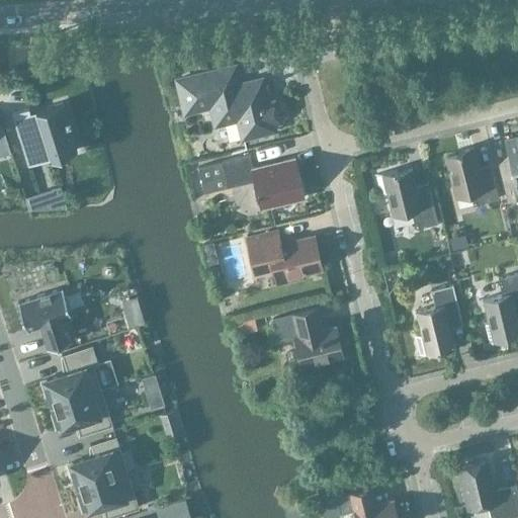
[(239,80),(235,65),(177,80),(187,120),(212,114),(216,124),(238,118),(243,138),(274,130),(273,123),(279,121),(284,114),(282,105),(274,101),(268,102),(262,79),(237,85),(236,81),(239,80)]
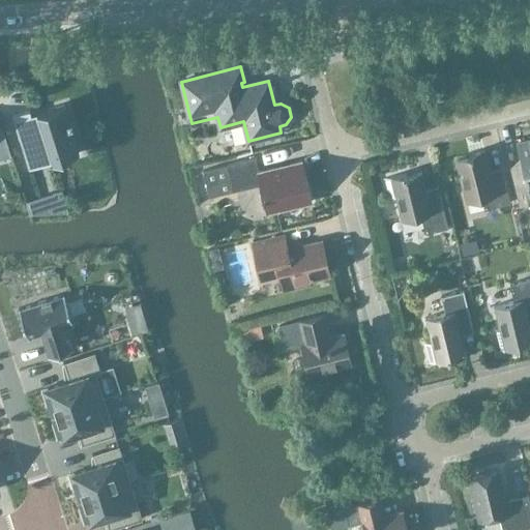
[(30,110),(12,115),(28,169),(30,169),(27,159),(49,152),(52,163),(79,154),(70,125),(74,124),(72,119),(69,120),(64,105),(37,113),(38,117),(33,118),(30,110)]
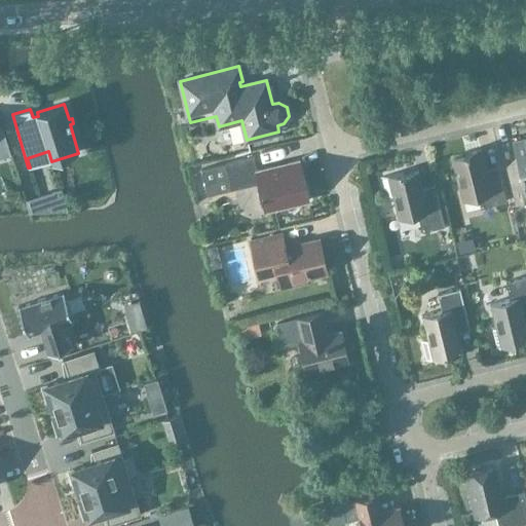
[(0,156),(10,153),(1,125),(0,125),(0,156)]
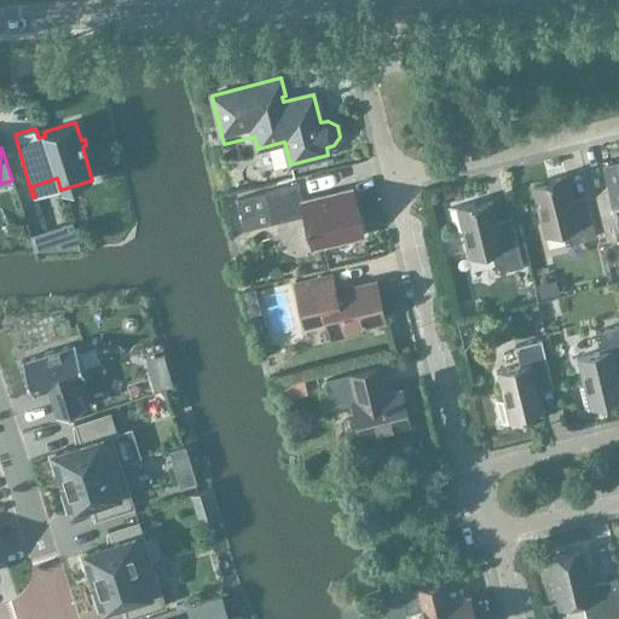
[(618,227),(615,215),(618,214),(618,162),(603,167),(609,192),(595,195),(607,241),(618,237),(618,227)]
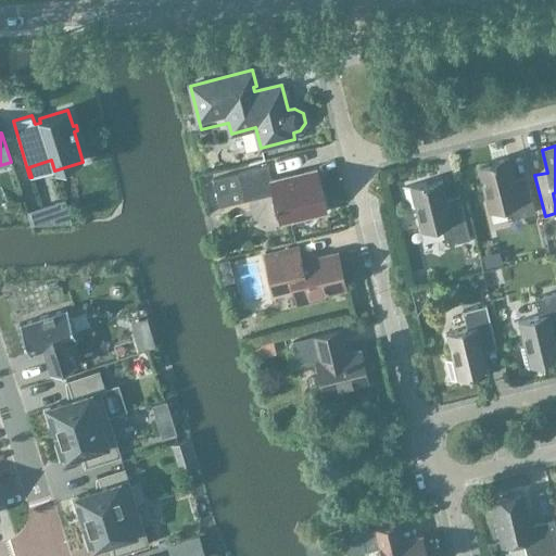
[(508,219),(535,213),(527,182),(515,185),(508,158),(492,162),(492,164),(479,167),(490,211),(505,207),(508,219)]
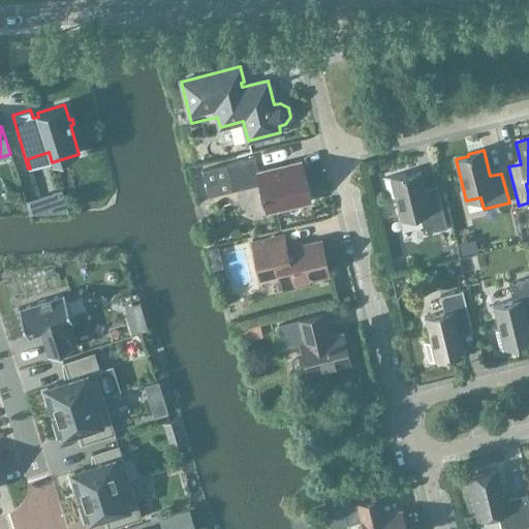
[(267,212),(311,201),(301,161),(258,172),(254,157),(226,164),(232,190),(259,184),(267,212)]
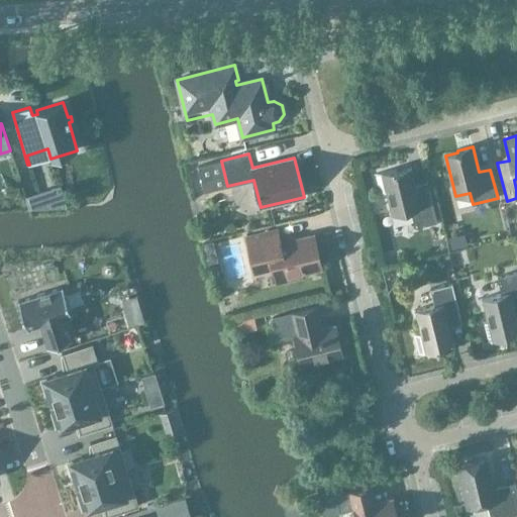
[(415,227),(437,222),(427,190),(416,193),(410,170),(412,170),(411,168),(396,172),(396,170),(374,175),(375,176),(376,176),(380,194),(387,192),(392,214),(391,214),(391,216),(411,211),(415,227)]
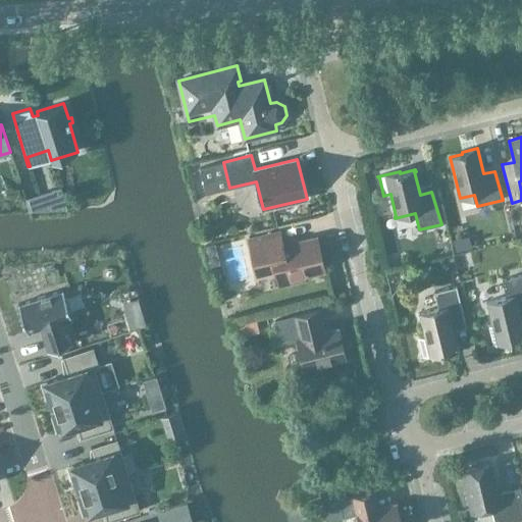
[(279,233),(247,241),(256,275),(274,272),(277,286),(305,280),(303,274),(324,269),(317,239),(281,247),(279,233)]
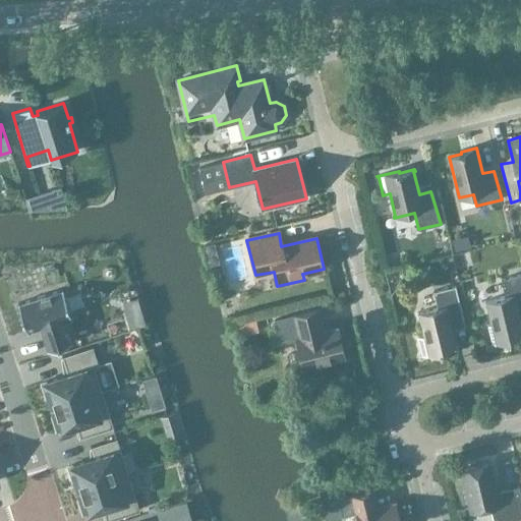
[(510,338),(520,335),(520,323),(518,310),(520,309),(520,274),(501,280),(505,296),(485,301),(485,302),(486,302),(493,325),(490,325),(488,326),(493,344),(490,344),(491,345),(511,340),(510,338)]
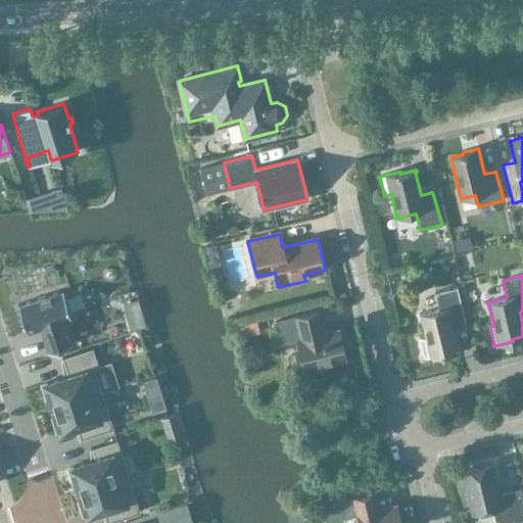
[(435,293),(440,310),(419,315),(430,357),(445,352),(444,349),(459,345),(456,331),(468,328),(458,287),(435,293)]
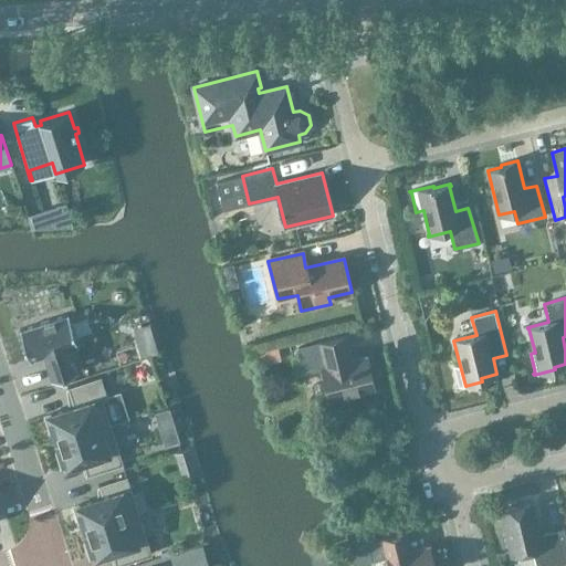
[(21,329),(20,329),(30,360),(31,359),(44,355),(52,379),(51,379),(52,380),(77,371),(77,370),(70,347),(76,345),(77,345),(69,314),(66,315),(21,329)]
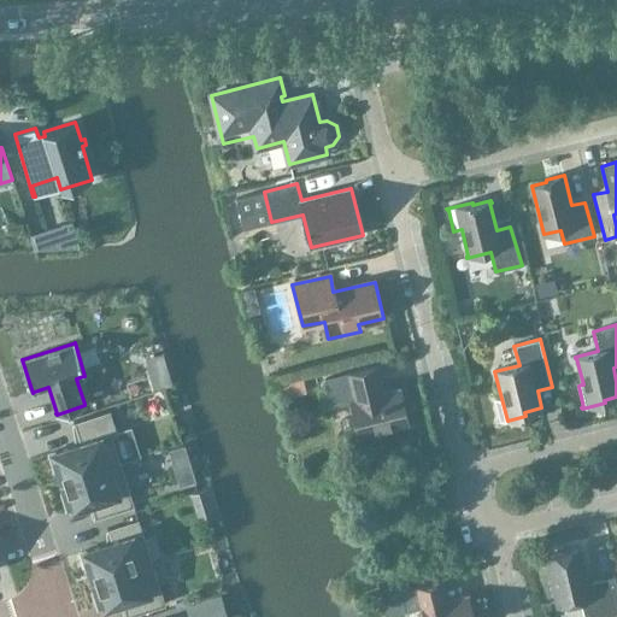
[(359,436),(409,424),(400,388),(381,393),(375,369),(377,368),(377,366),(325,380),(333,406),(351,401),(359,436)]
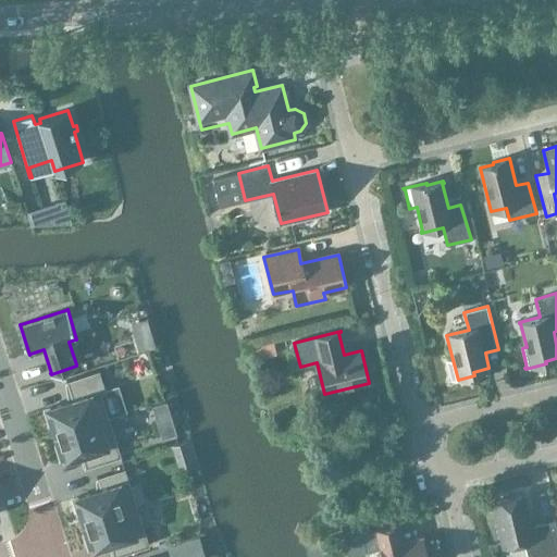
[(272,338),(255,344),(260,360),(277,355),(272,338)]
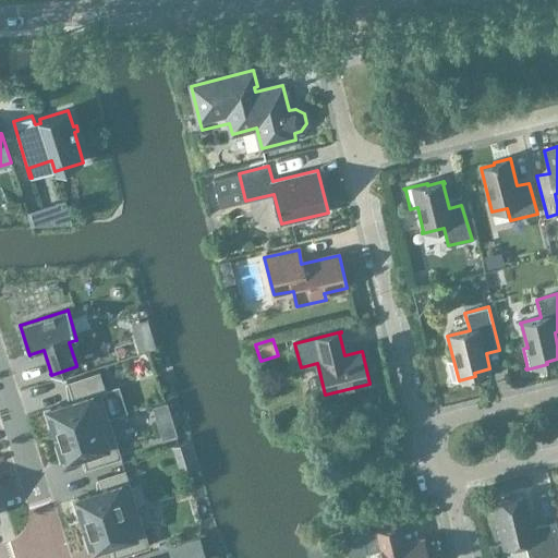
[(52,424),(56,434),(108,417),(101,395),(106,392),(99,372),(67,381),(67,383),(68,383),(73,401),(45,410),(49,425),(52,424)]
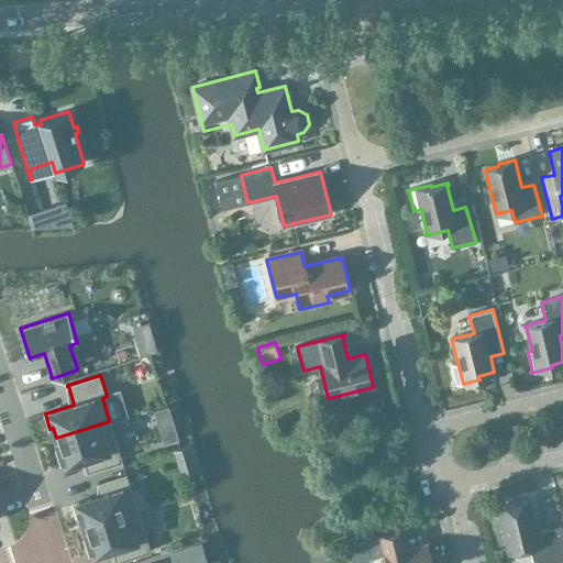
[(122,461),(109,421),(56,438),(59,449),(56,450),(62,464),(83,457),(87,471),(86,472),(86,473),(122,461)]
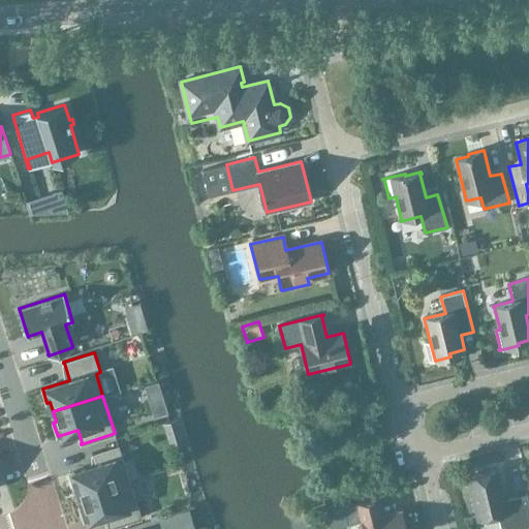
[(78,487),(81,496),(129,480),(118,445),(92,454),(92,455),(93,455),(96,465),(69,473),(73,488),(78,487)]
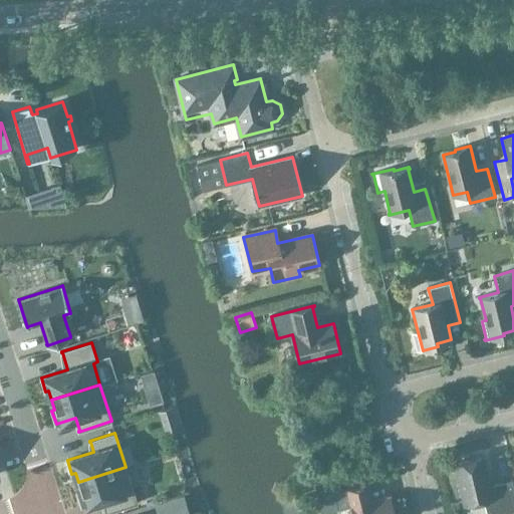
[(454,463),(464,505),(484,500),(487,513),(499,513),(513,510),(513,488),(512,480),(491,485),(484,456),(454,463)]
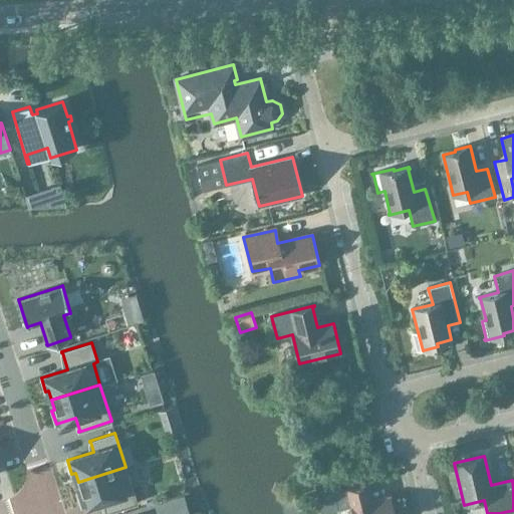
[(78,482),(81,492),(77,493),(82,506),(101,500),(105,512),(104,512),(104,513),(138,503),(125,467),(78,482)]
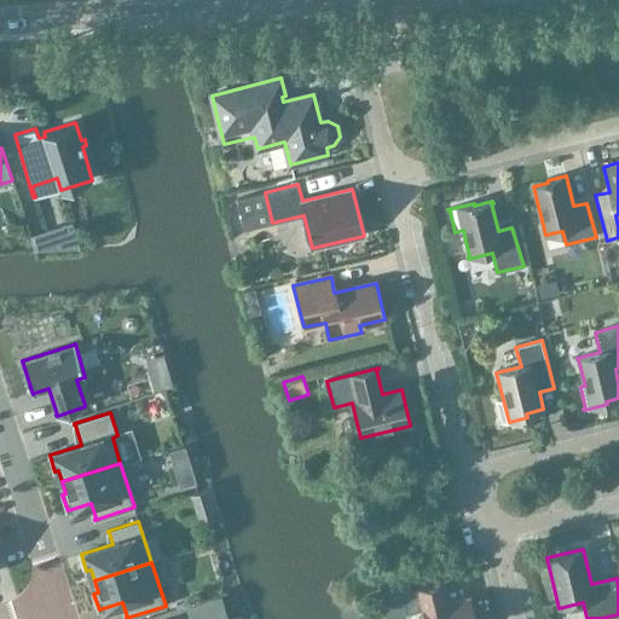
[(474,618),(469,596),(439,605),(435,585),(401,593),(406,613),(423,609),(424,618),(474,618)]
